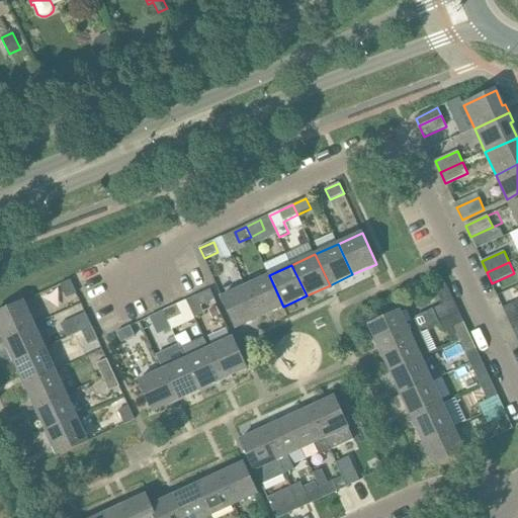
[(260,318),(283,307),(269,275),(246,286),(260,318)]
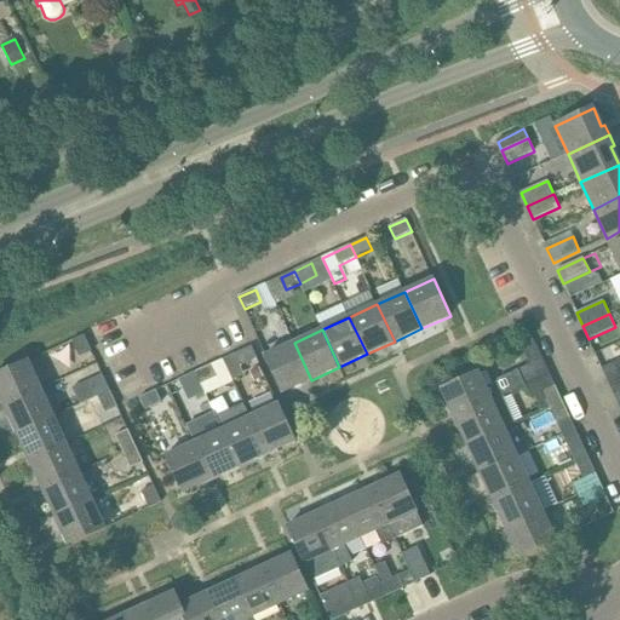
[(80,357),(92,351),(85,336),(73,340),(80,357)]
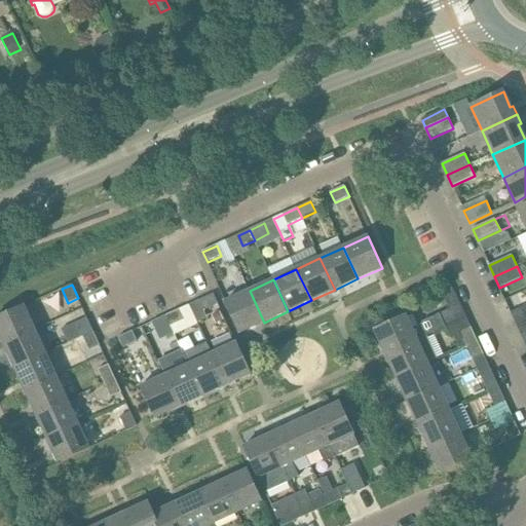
[(240,333),(264,323),(250,291),(225,302),(240,333)]
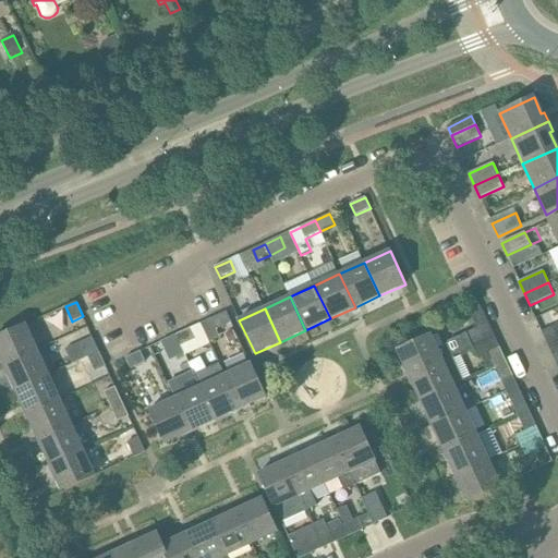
[(483,311),(472,316),(477,328),(478,331),(489,326),(483,311)]
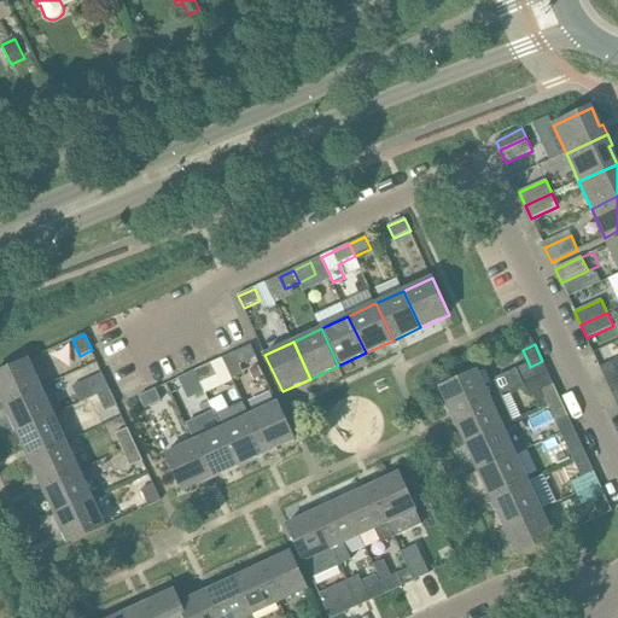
[(256,357),(251,345),(234,353),(240,365),(256,357)]
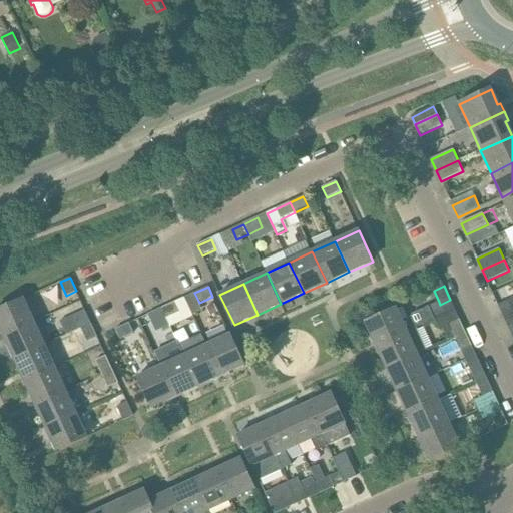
[(434,291),(396,308),(402,322),(412,317),(411,314),(439,302),(434,291)]
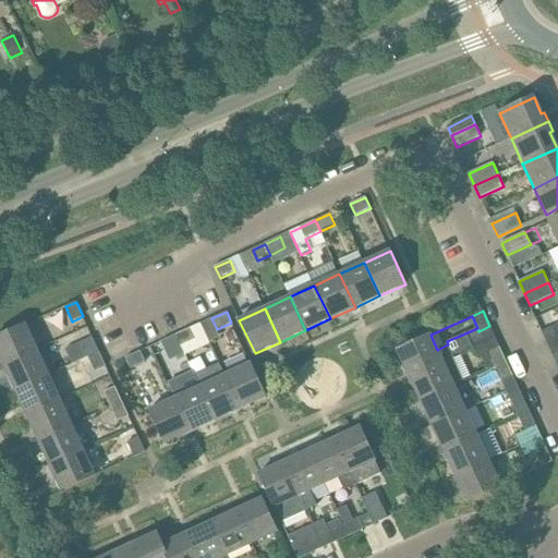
[(547,343),(557,338),(557,324),(542,331),(547,343)]
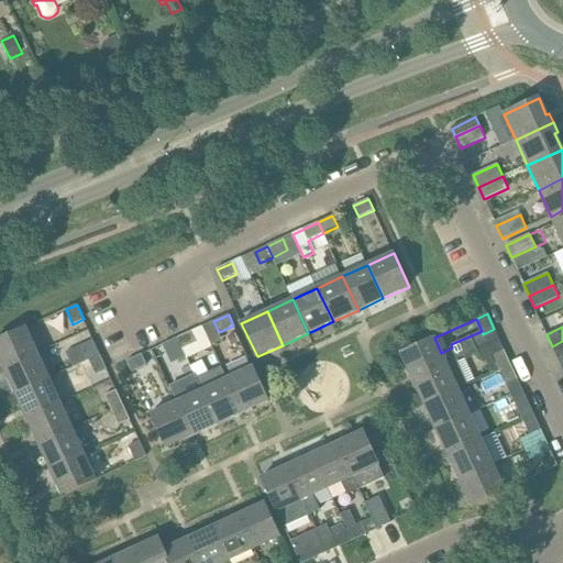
[(0,360),(4,368),(39,353),(26,328),(0,339),(0,360)]
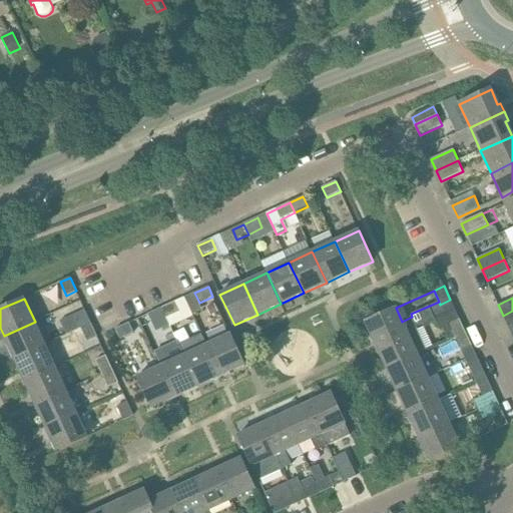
[(161,308),(166,318),(180,312),(175,302),(161,308)]
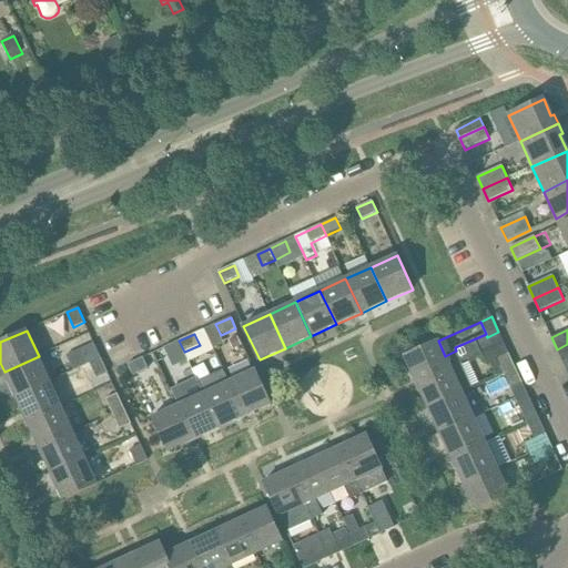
[(438,341),(404,357),(416,383),(462,362),(482,353),(475,340),(455,347),(456,351),(445,356),(438,341)]
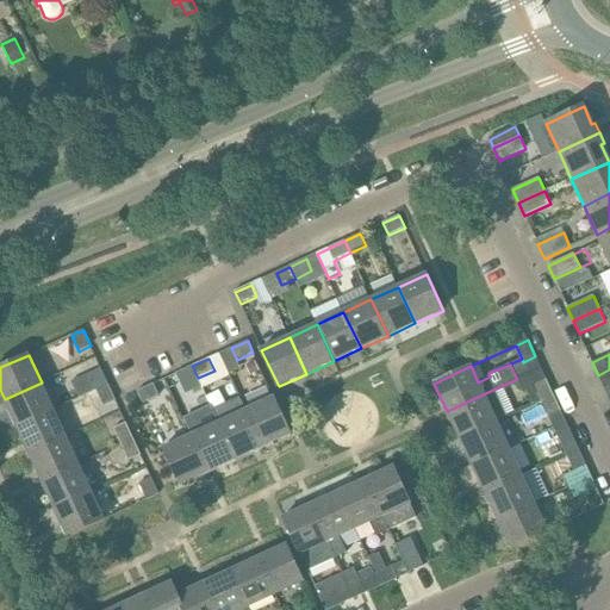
[(182,386),(198,378),(192,366),(176,373),(182,386)]
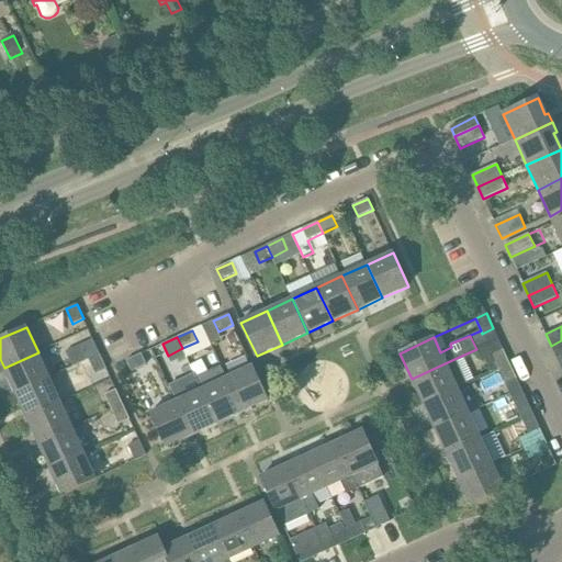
[(89,360),(100,355),(93,339),(82,345),(89,360)]
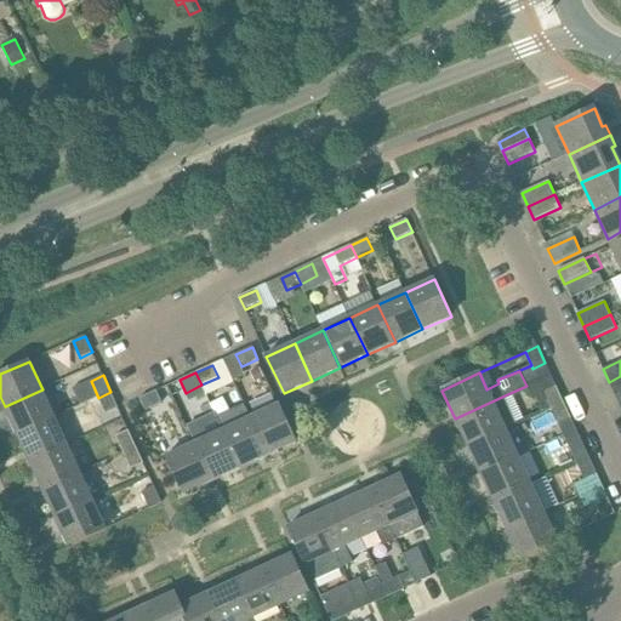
[(620,376),(609,382),(615,396),(620,392),(620,376)]
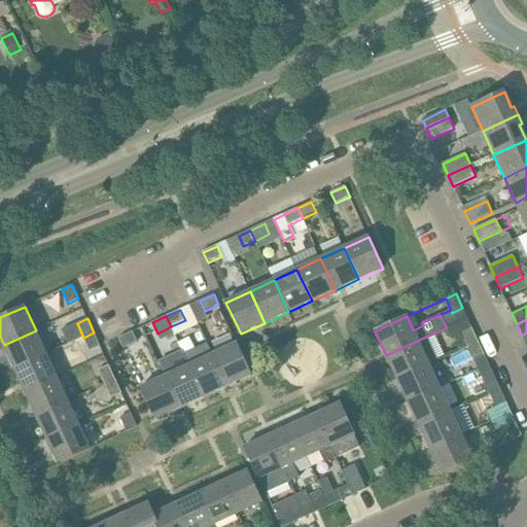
[(471,327),(461,332),(467,346),(478,342),(471,327)]
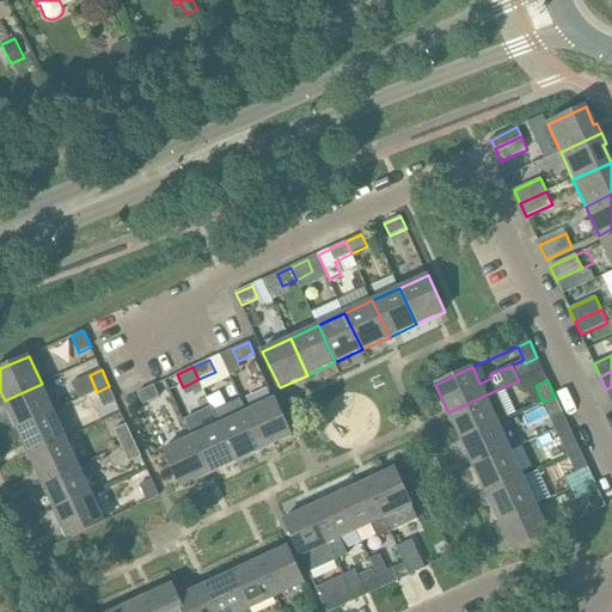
[(17,428),(54,411),(42,384),(5,401),(17,428)]
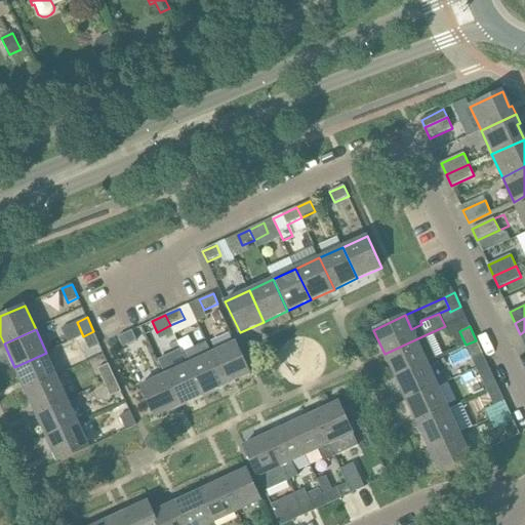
[(118,337),(122,345),(123,348),(137,340),(132,330),(118,337)]
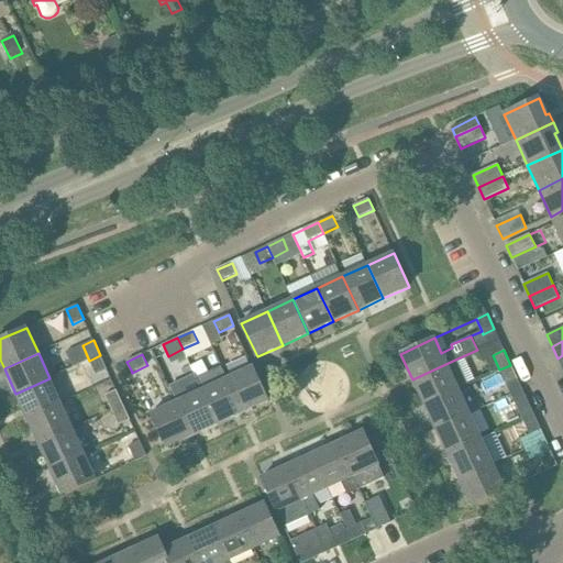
[(96,375),(107,370),(100,355),(89,361),(96,375)]
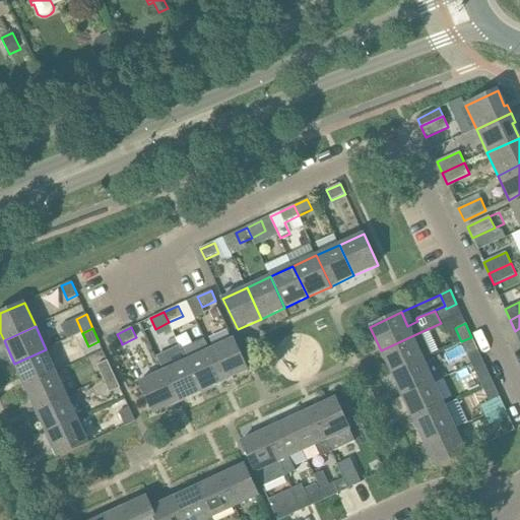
[(423,331),(381,350),(392,374),(424,360),(433,354),(423,331)]
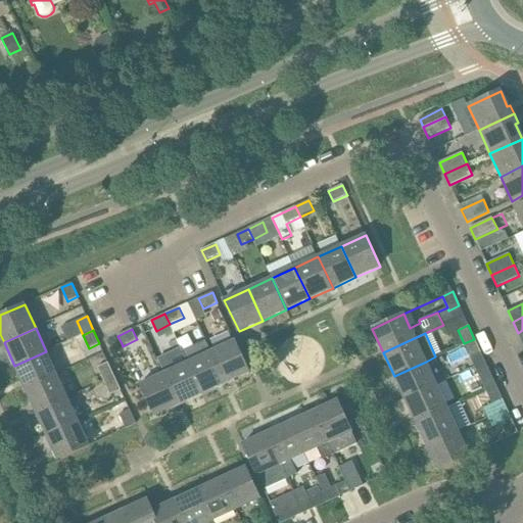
[(471,358),(481,352),(474,339),(464,343),(471,358)]
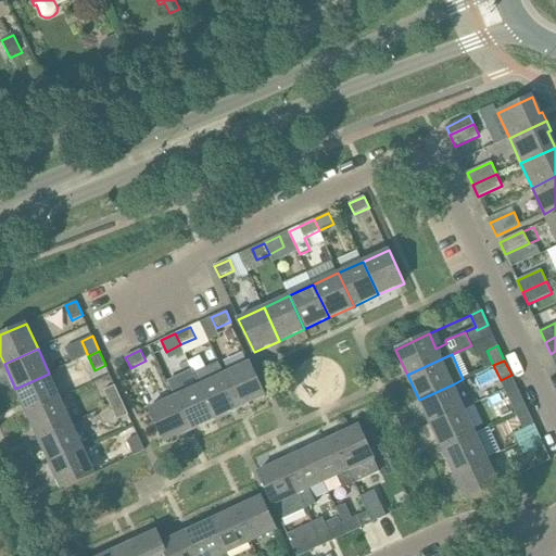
[(240,407),(225,374),(218,363),(194,374),(200,386),(215,419),(240,407)]
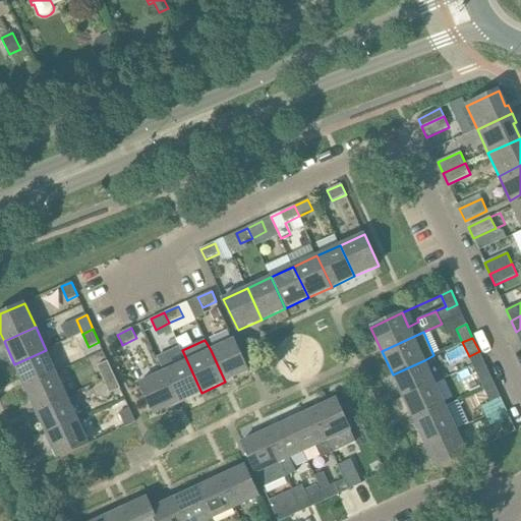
[(225,382),(248,370),(234,340),(211,350),(225,382)]
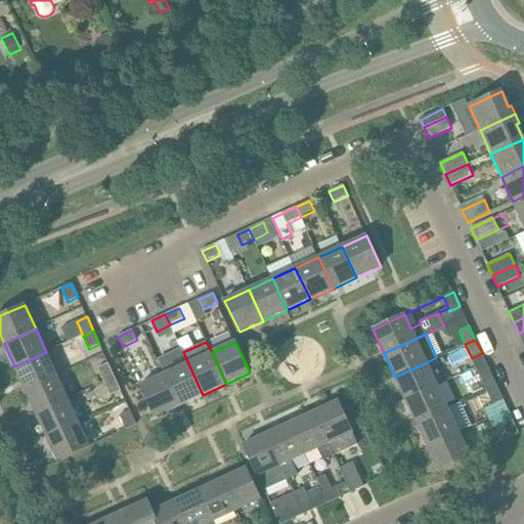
[(26,390),(57,376),(46,352),(14,366),(26,390)]
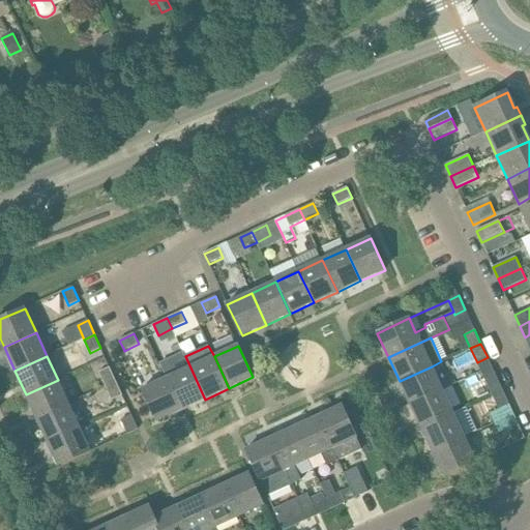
[(411,405),(442,389),(432,366),(400,381),(411,405)]
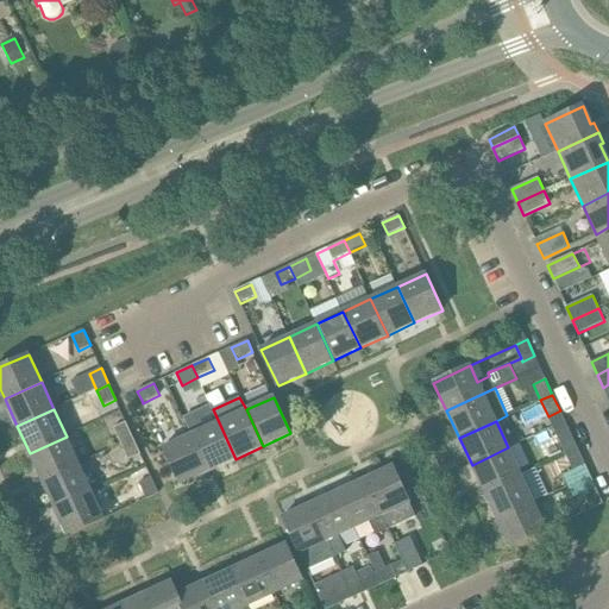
[(121,444),(133,439),(126,422),(114,428),(121,444)]
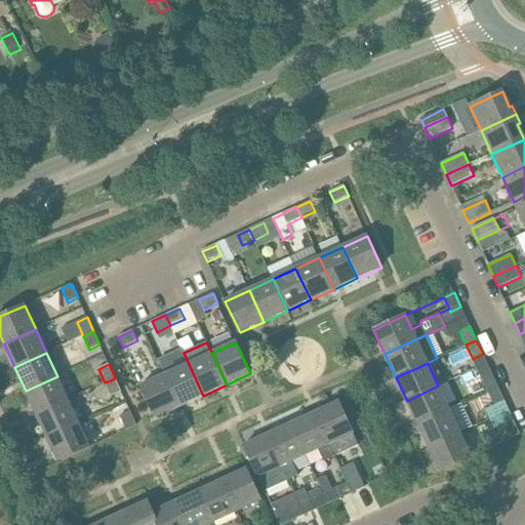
[(179,406),(203,396),(189,364),(165,375),(179,406)]
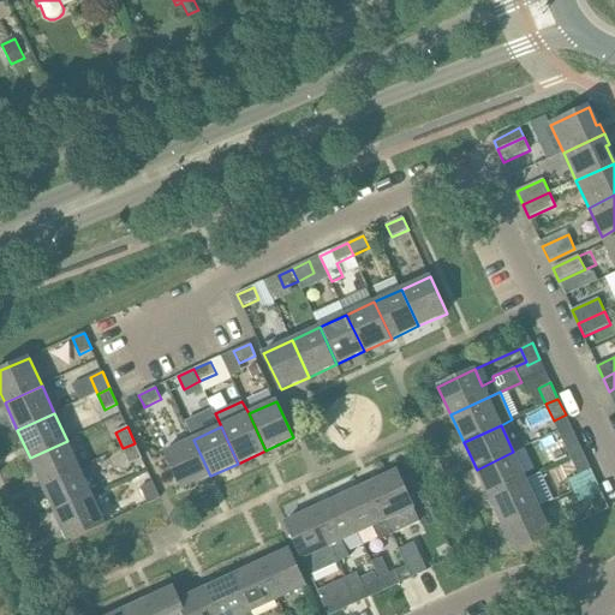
[(572,459),(584,453),(575,437),(563,443),(572,459)]
